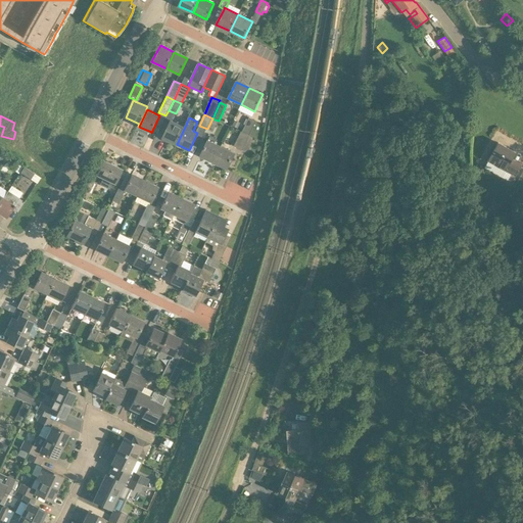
[(249,136),(256,122),(249,117),(242,131),(241,131),(241,132),(249,136)]
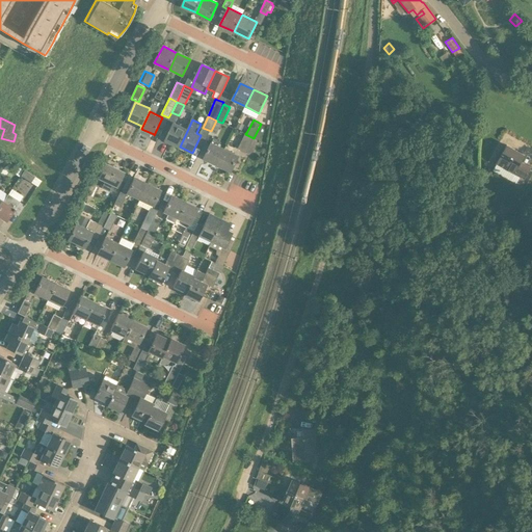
[(216,134),(221,123),(216,121),(211,131),(216,134)]
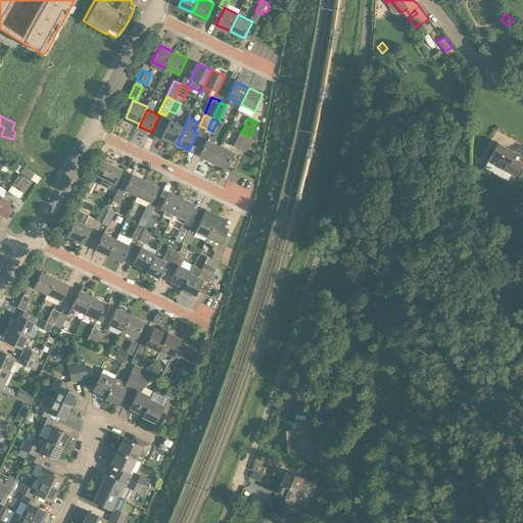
[(185,127),(172,121),(172,120),(162,138),(177,144),(185,127)]
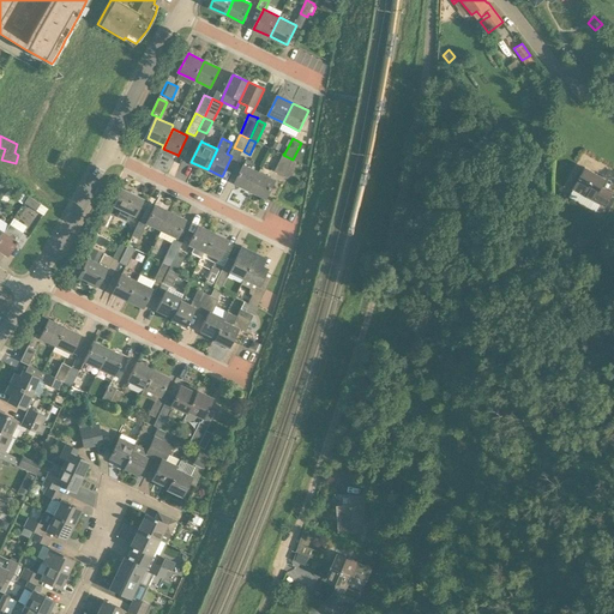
[(284,176),(293,160),(283,155),(275,172),(284,176)]
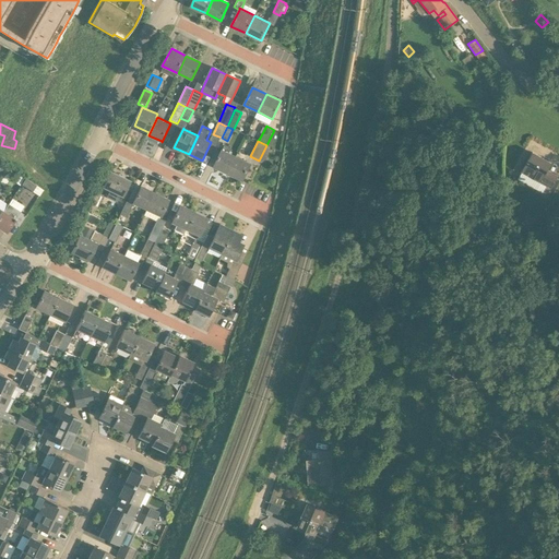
[(228,174),(237,156),(223,150),(214,166),(228,174)]
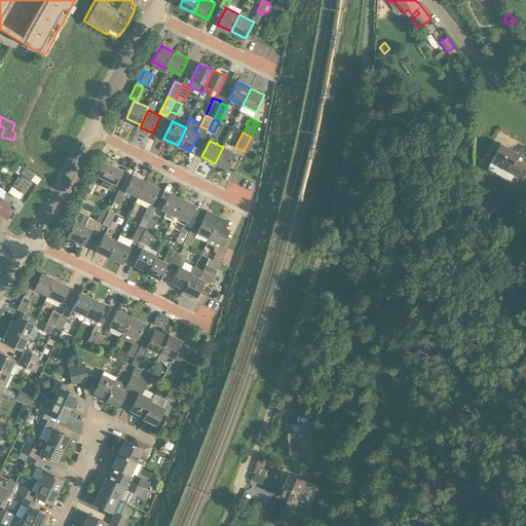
[(497,175),(512,150),(501,144),(491,162),(487,170),(497,175)]
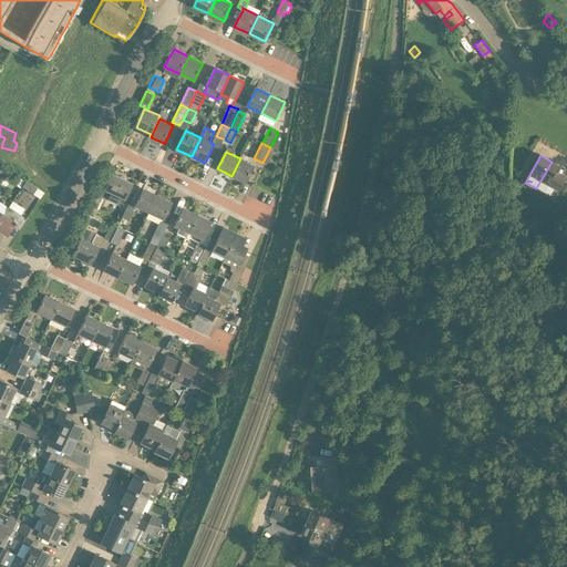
[(246,183),(255,165),(240,158),(232,176),(246,183)]
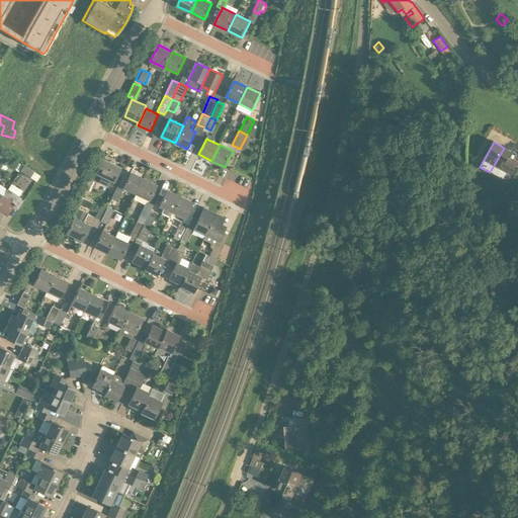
[(510,175),(516,164),(506,158),(510,152),(504,148),(490,172),(496,176),(499,169),(510,175)]
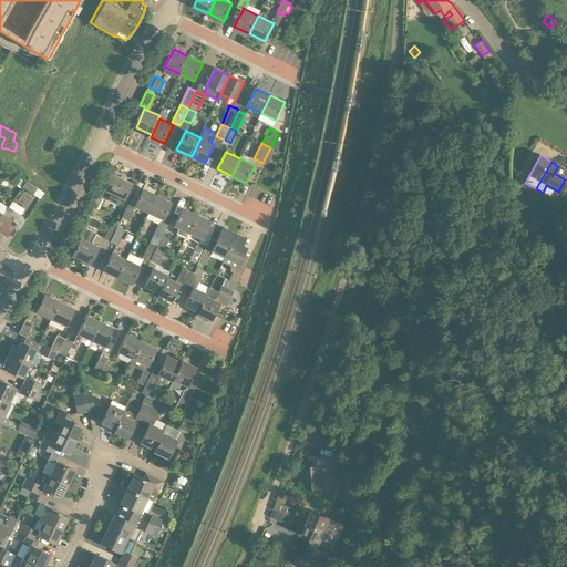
[(124,200),(132,184),(112,174),(105,189),(113,193),(109,202),(117,205),(121,199),(124,200)]
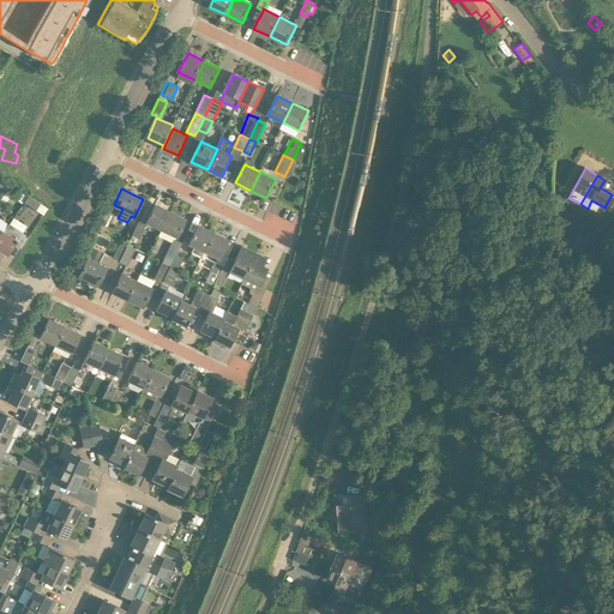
[(36,211),(40,204),(28,197),(24,203),(36,211)]
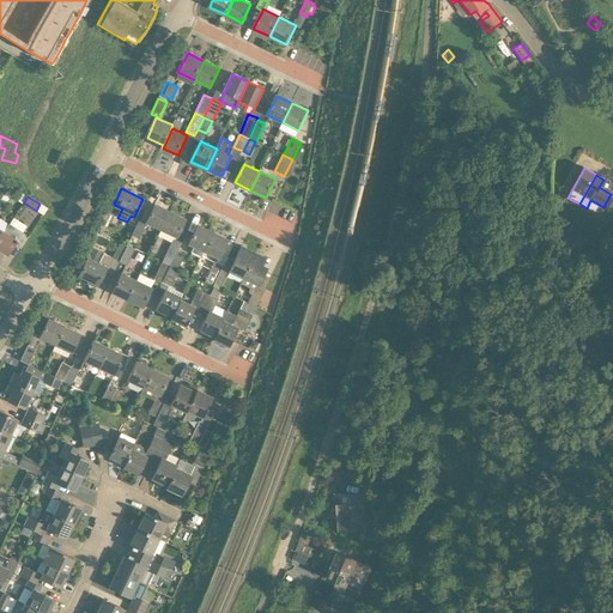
[(161,230),(169,212),(155,205),(145,223),(161,230)]
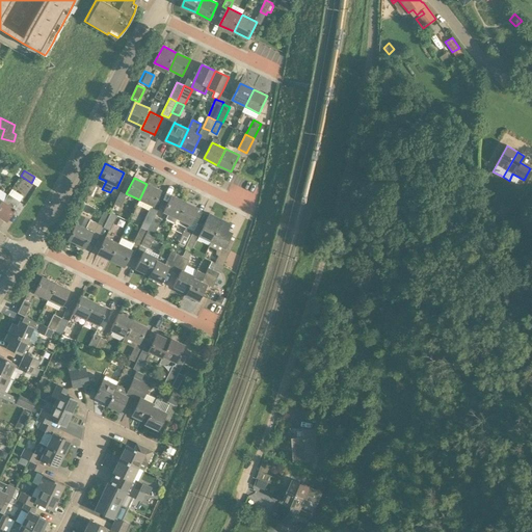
[(90,203),(98,187),(89,183),(82,198),(90,203)]
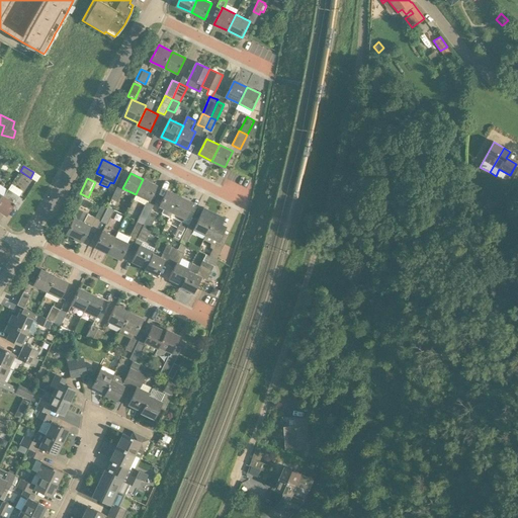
[(148,201),(156,185),(143,179),(136,194),(148,201)]
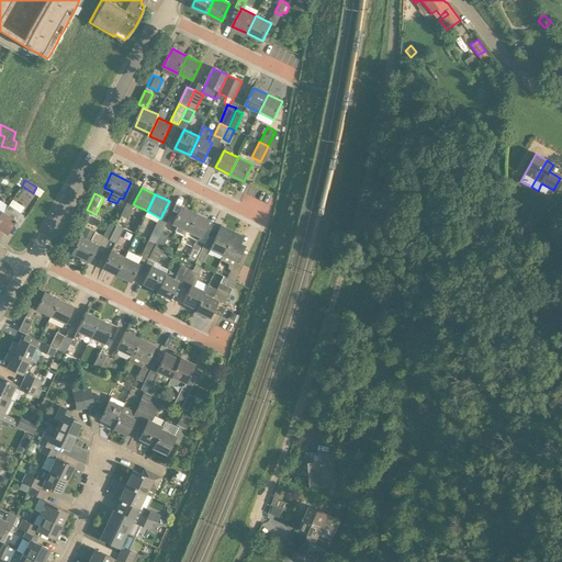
[(13,199),(10,204),(21,211),(24,206),(13,199)]
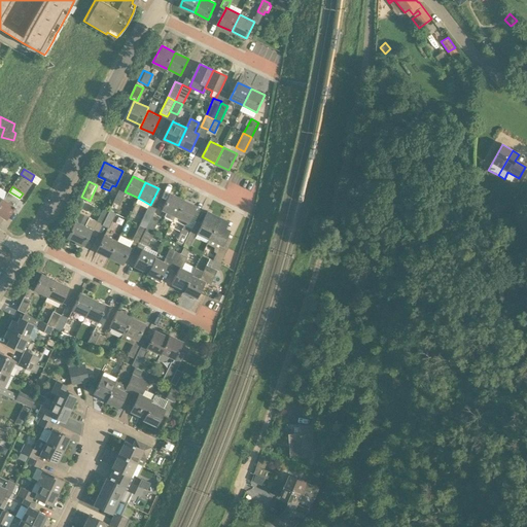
[(119,205),(125,192),(119,190),(113,203),(119,205)]
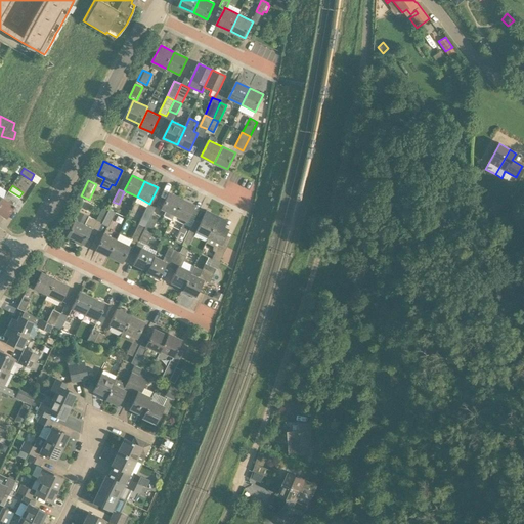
[(17,212),(24,203),(8,191),(0,203),(0,214),(6,219),(12,209),(17,212)]
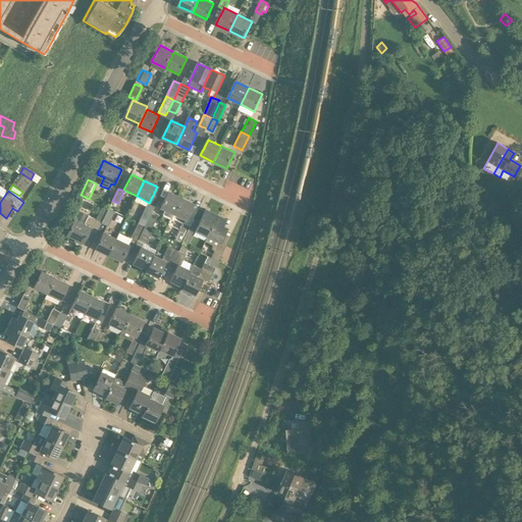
[(172,214),(180,198),(167,192),(159,208),(172,214)]
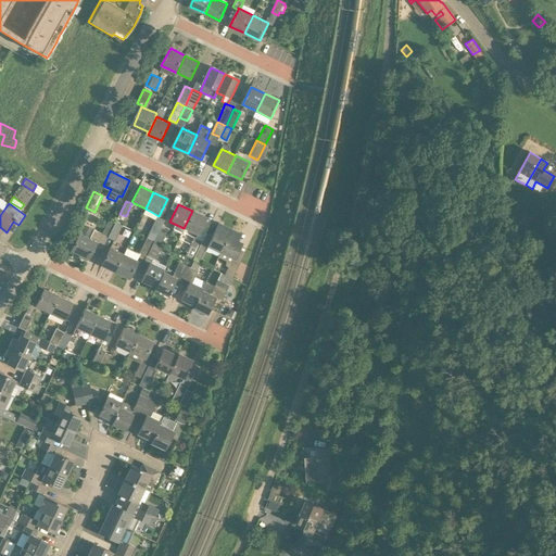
[(196,239),(206,218),(192,211),(184,228),(181,232),(193,239),(187,253),(181,251),(180,253),(186,255),(185,256),(193,260),(202,242),(202,241),(196,239)]
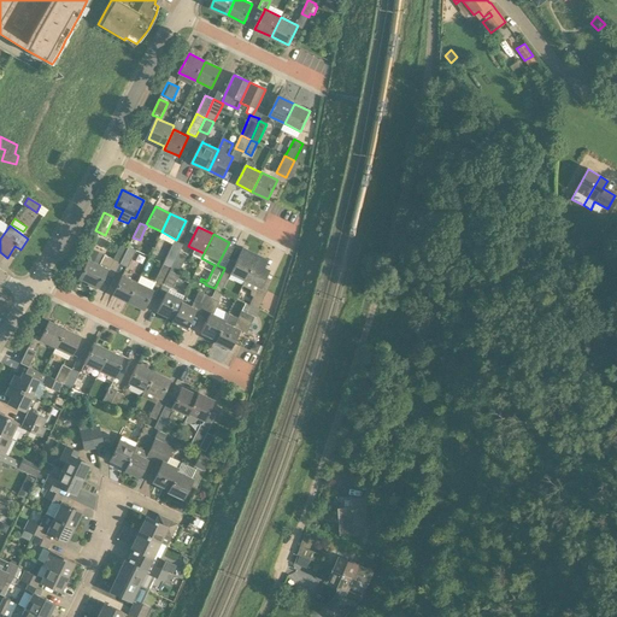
[(171,266),(178,251),(182,245),(175,241),(164,263),(171,266)]
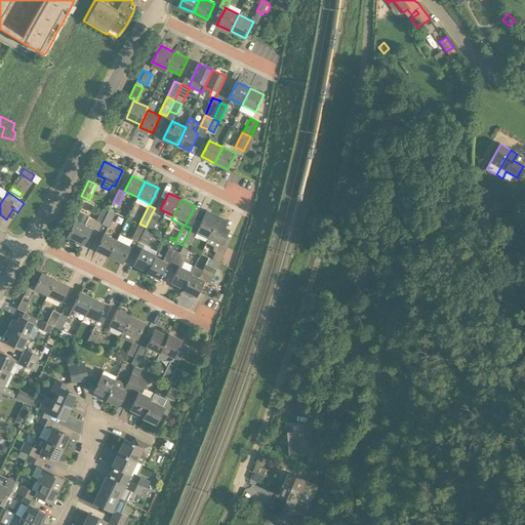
[(102,225),(109,210),(103,207),(96,220),(88,216),(84,226),(75,220),(67,236),(83,244),(88,233),(95,236),(102,225)]
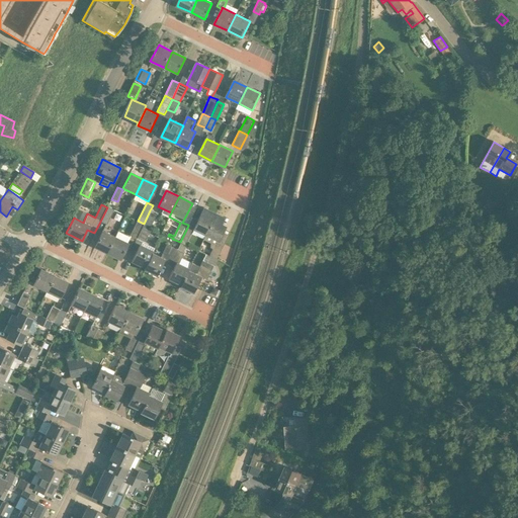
[(106,225),(113,209),(107,207),(100,222),(106,225)]
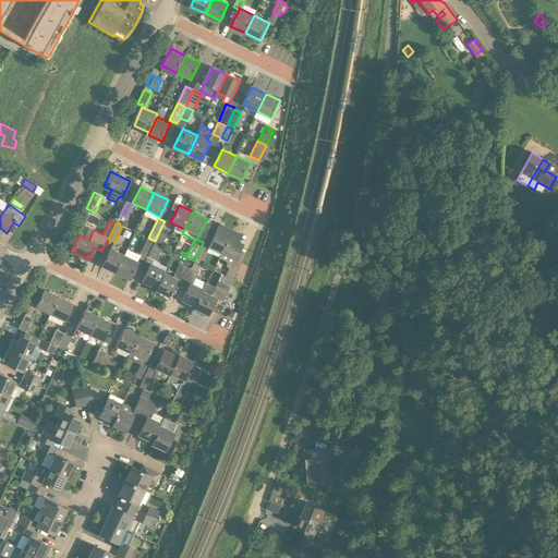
[(213,238),(208,247),(221,254),(232,231),(219,225),(213,238)]
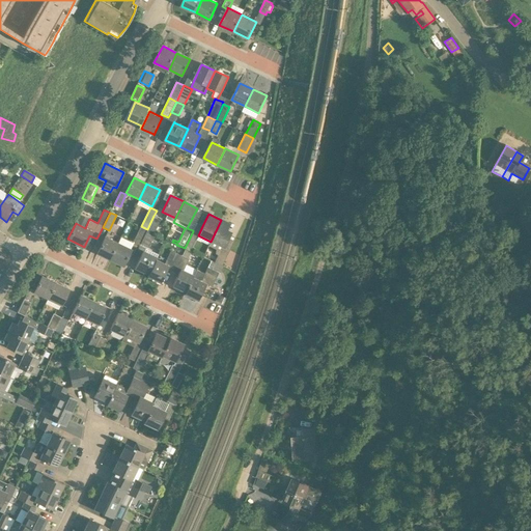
[(155,232),(161,220),(154,216),(147,229),(155,232)]
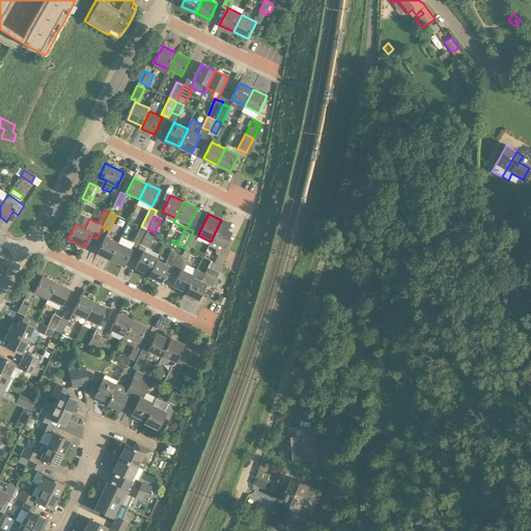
[(223,247),(230,232),(225,230),(228,224),(221,220),(211,242),(223,247)]
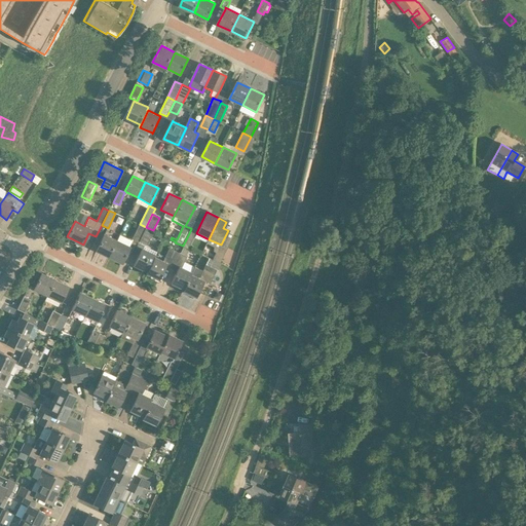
[(139,241),(140,240),(146,227),(140,224),(133,238),(139,241)]
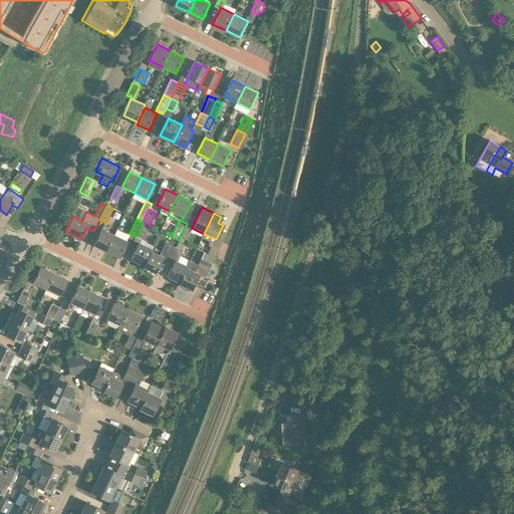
[(145,239),(151,226),(150,225),(143,222),(137,235),(145,239)]
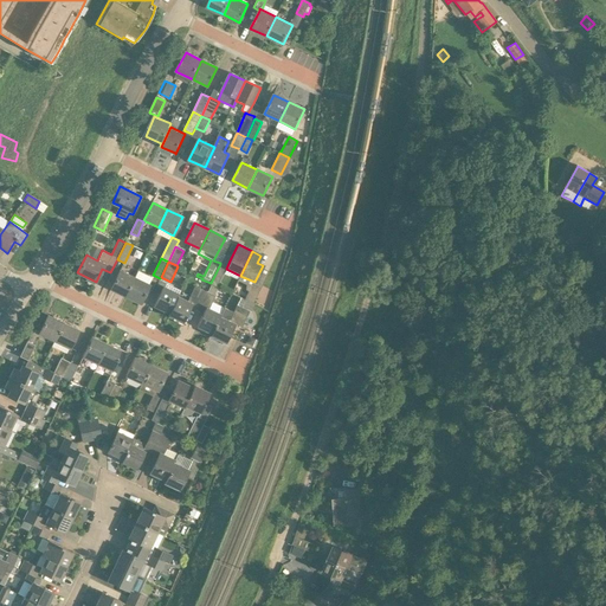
[(226,269),(219,265),(211,283),(217,287),(226,269)]
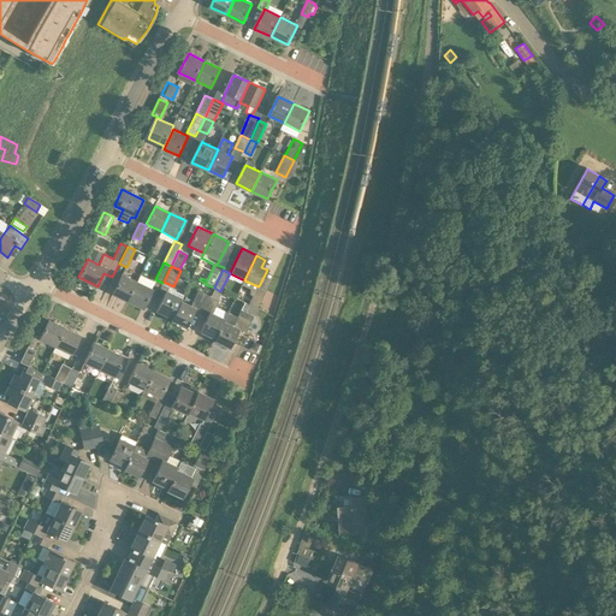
[(128,301),(137,282),(122,274),(112,294),(128,301)]
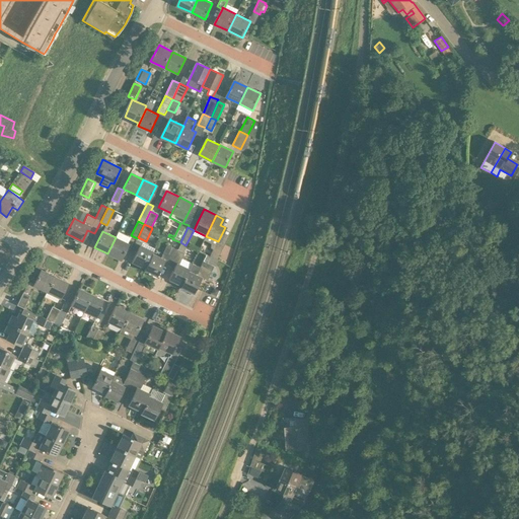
[(120,260),(128,243),(116,237),(107,253),(120,260)]
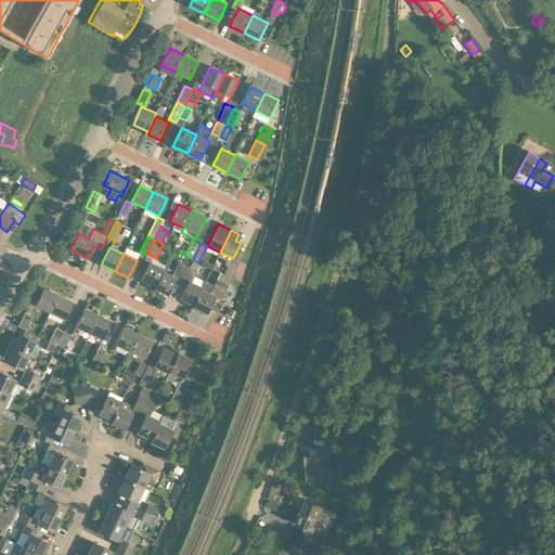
[(232,278),(239,265),(231,260),(224,274),(232,278)]
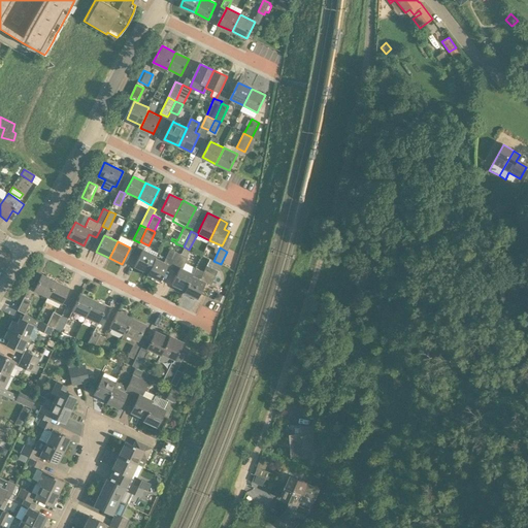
[(147,272),(155,258),(156,256),(142,250),(134,266),(147,272)]
